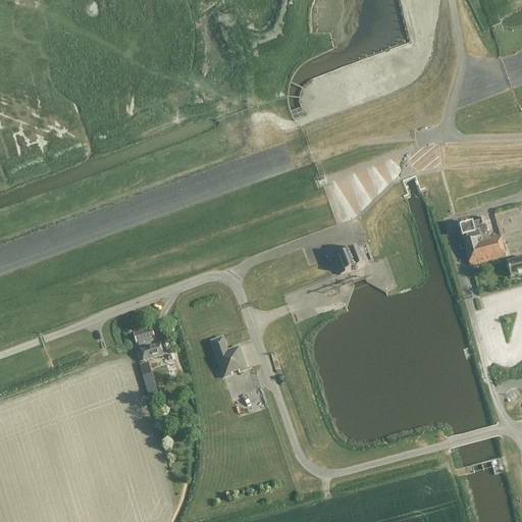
[(521,206),(498,212),(506,247),(521,242),(521,206)]
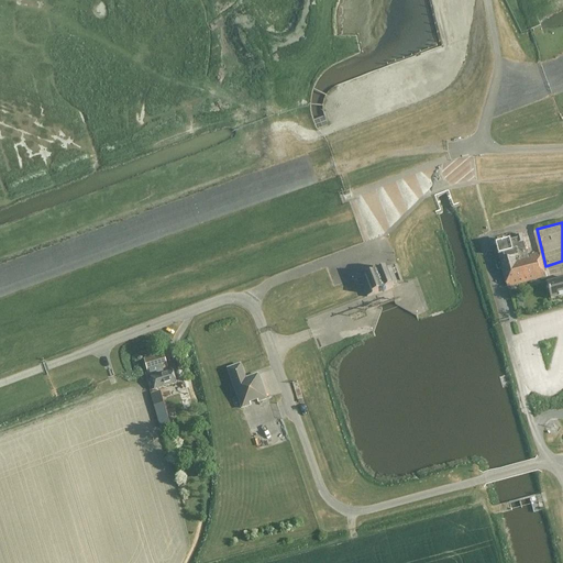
[(495,244),(499,260),(495,261),(497,271),(501,269),(507,287),(545,276),(539,253),(527,256),(521,234),(516,235),(516,239),(495,244)]
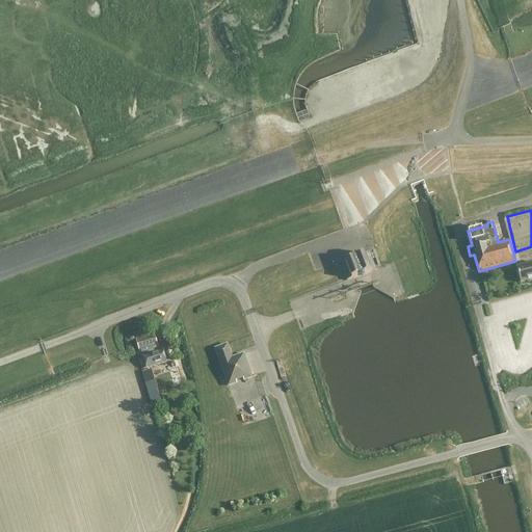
[(376,269),(369,250),(357,256),(354,254),(352,258),(340,262),(347,281),(376,269)]
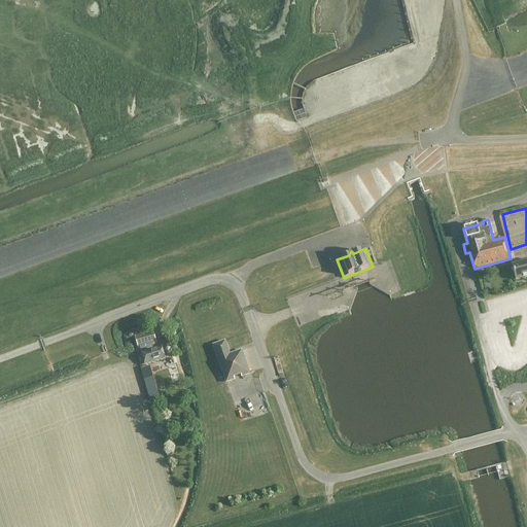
[(526,259),(512,265),(515,279),(526,276),(526,259)]
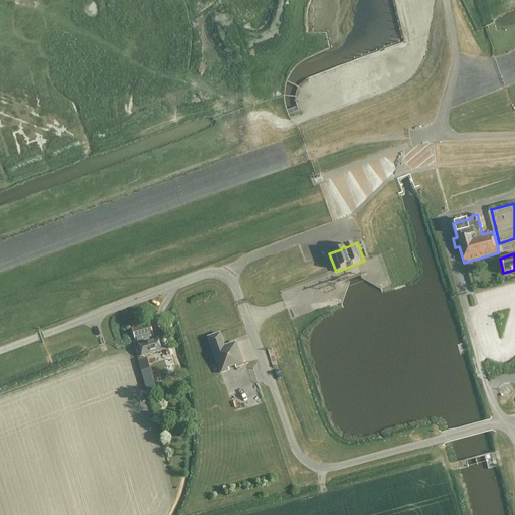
[(149,325),(131,330),(132,330),(135,342),(137,341),(138,344),(149,341),(148,338),(153,337),(149,325)]
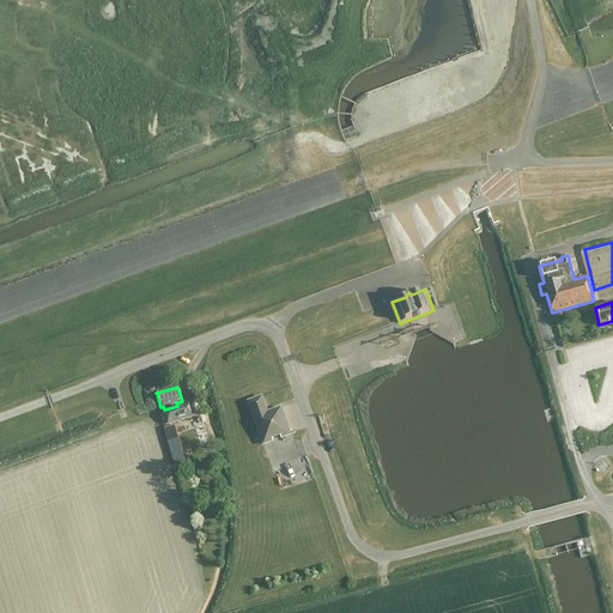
[(280,407),(267,412),(261,396),(248,401),(262,444),(272,441),(271,437),(279,435),(280,438),(290,435),(280,407)]
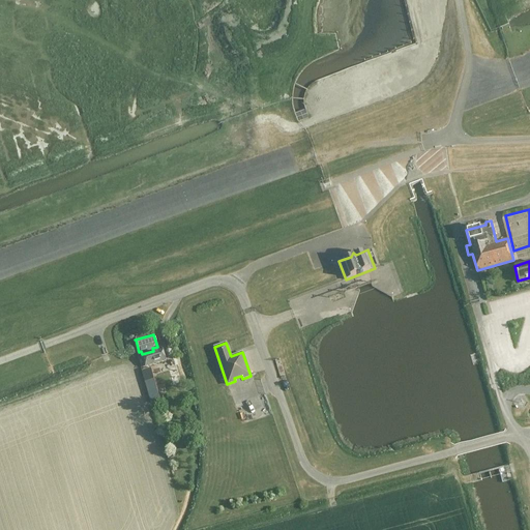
[(142,354),(141,354),(145,367),(167,361),(163,348),(153,351),(142,354)]
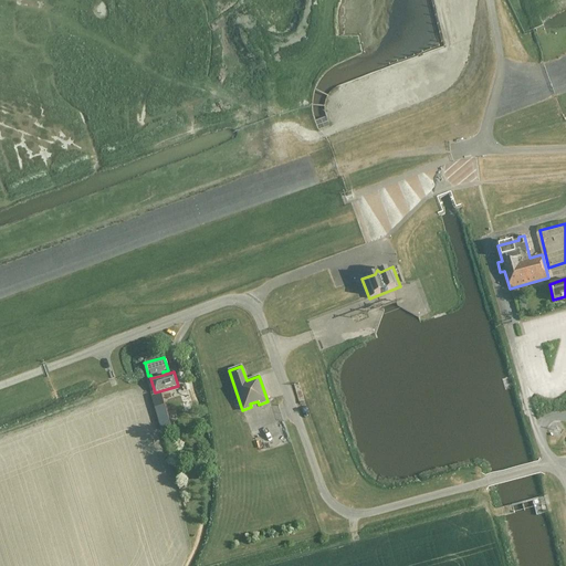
[(170,428),(164,404),(154,406),(160,430),(170,428)]
